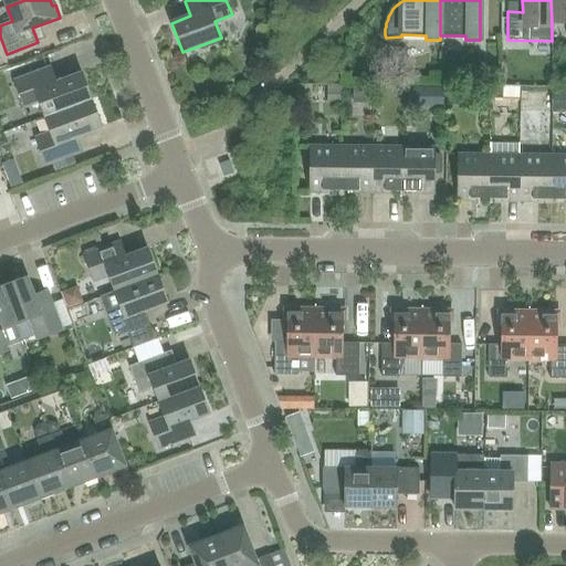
[(565,0),(551,0),(552,23),(565,22),(565,0)]
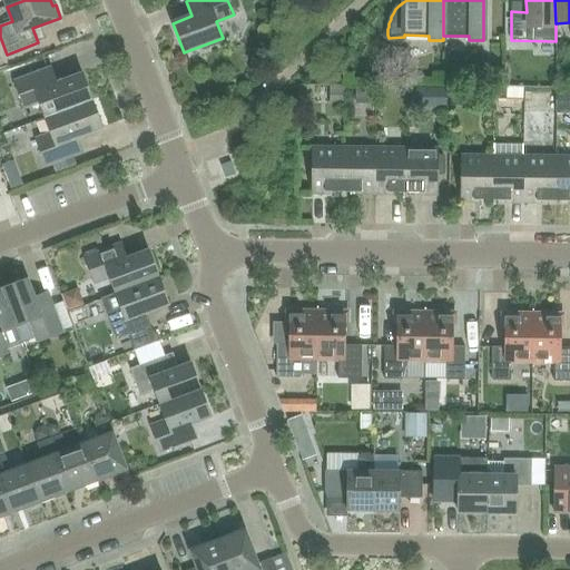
[(408,41),(409,60),(421,60),(420,40),(408,41)]
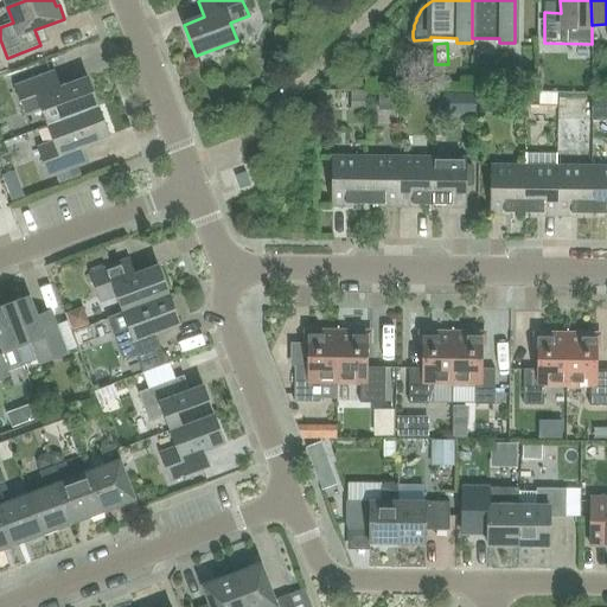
[(97,107),(87,78),(61,88),(55,72),(14,87),(25,116),(42,110),(48,126),(97,107)]
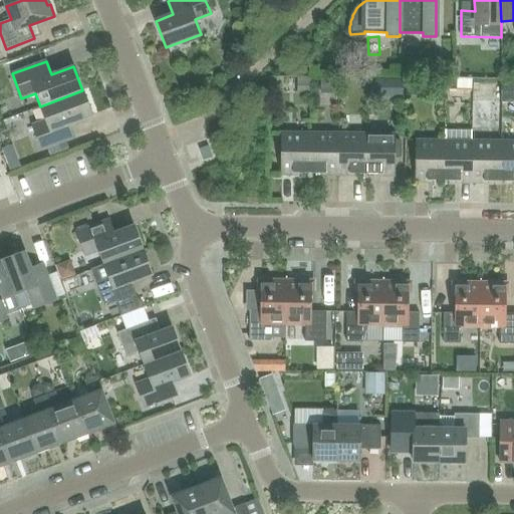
[(501,103),(513,103),(513,79),(502,79),(501,103)]
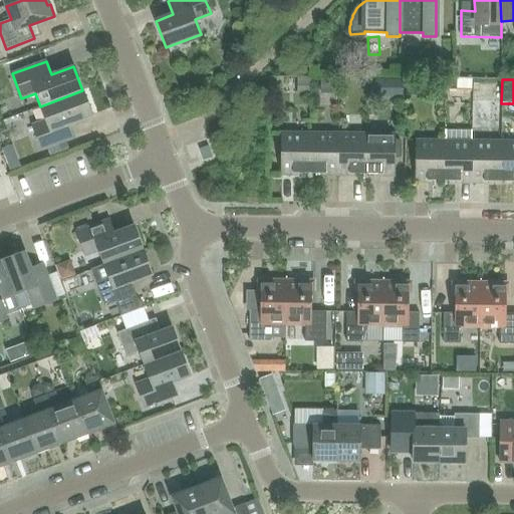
[(453,82),(453,97),(469,97),(469,83),(453,82)]
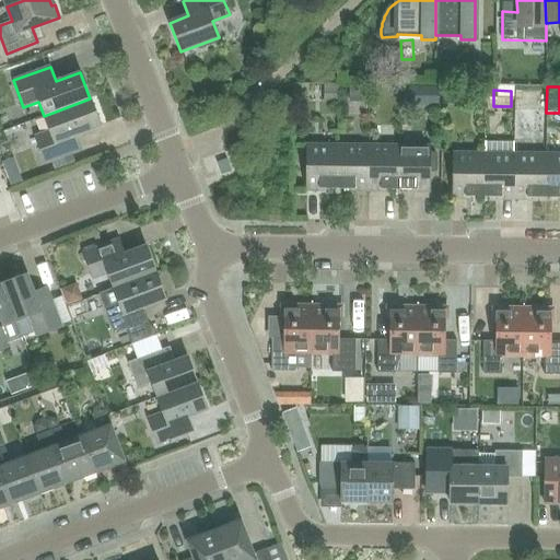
[(76,135),(101,126),(90,98),(44,116),(49,131),(34,137),(45,164),(81,150),(76,135)]
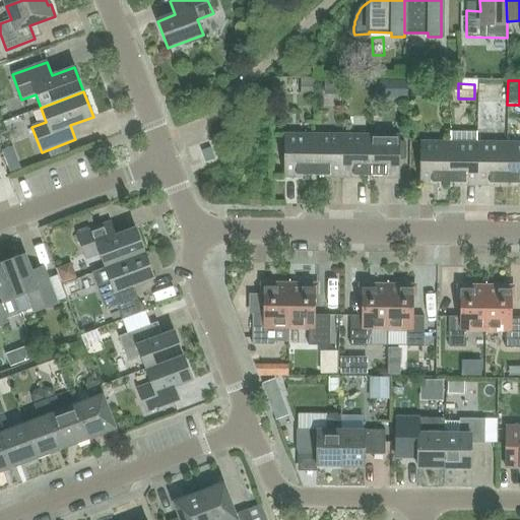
[(477,186),(477,142),(477,132),(449,132),(449,142),(448,183),(464,183),(464,185),(477,186)]
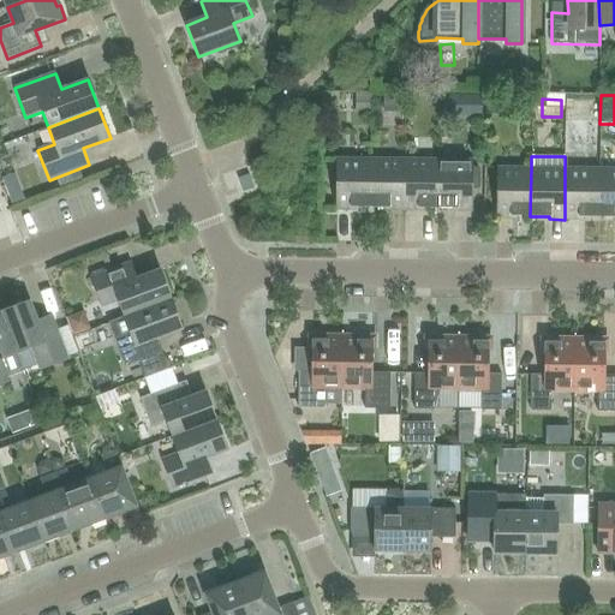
[(370,207),(370,159),(335,159),(335,210),(351,210),(351,207),(370,207)]
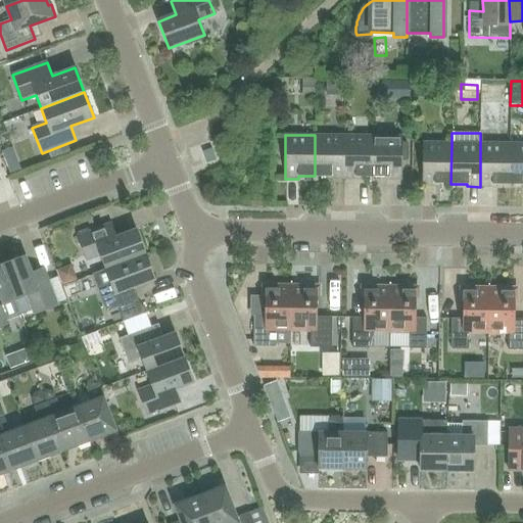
[(343,179),(343,136),(315,135),(315,176),(331,177),(331,179),(343,179)]
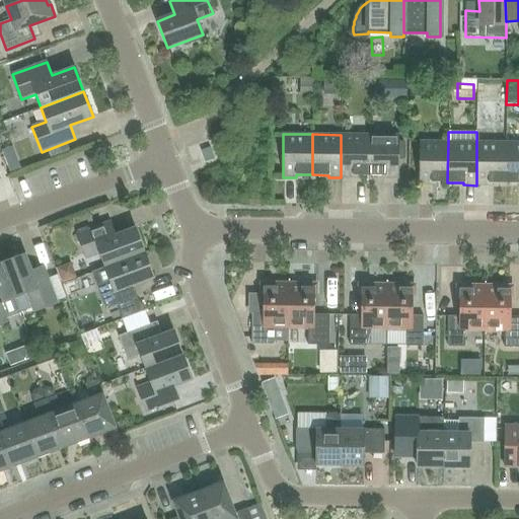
[(369,175),(369,135),(341,135),(341,177),(353,177),(353,175),(369,175)]
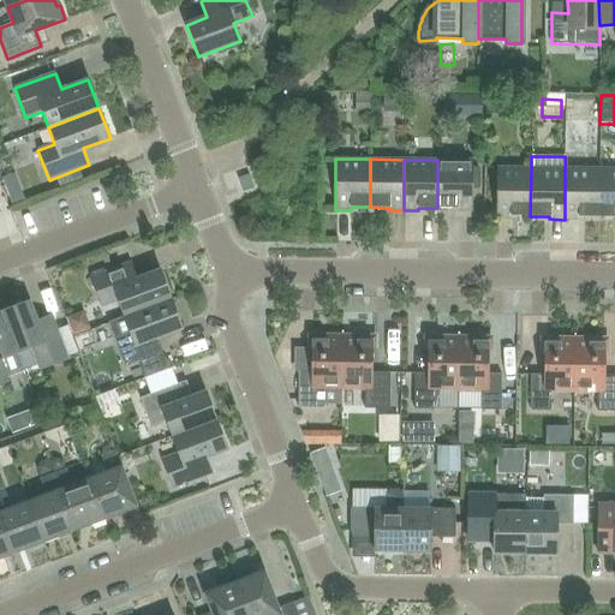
[(472,160),(460,160),(437,160),(437,208),(457,208),(457,212),(472,212),(472,160)]
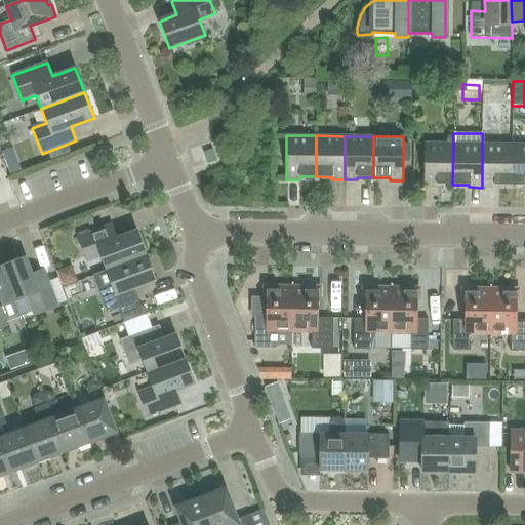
[(452,185),(453,144),(423,144),(423,187),(436,187),(437,185),(452,185)]
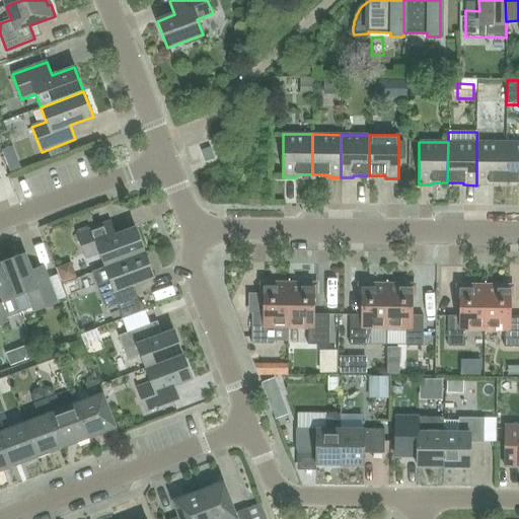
[(505,182),(505,142),(476,142),(476,186),(489,186),(489,182),(505,182)]
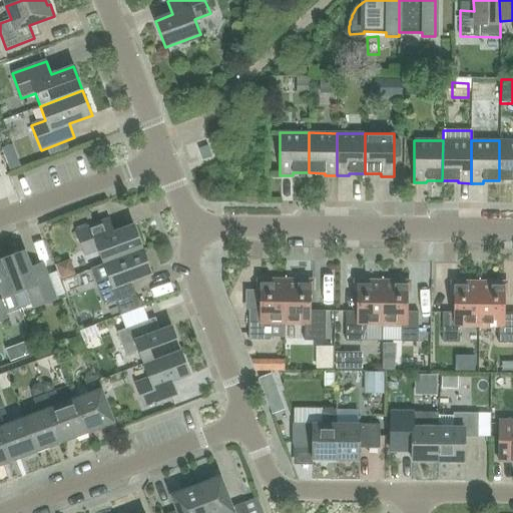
[(512,140),(499,140),(499,180),(512,180),(512,140)]
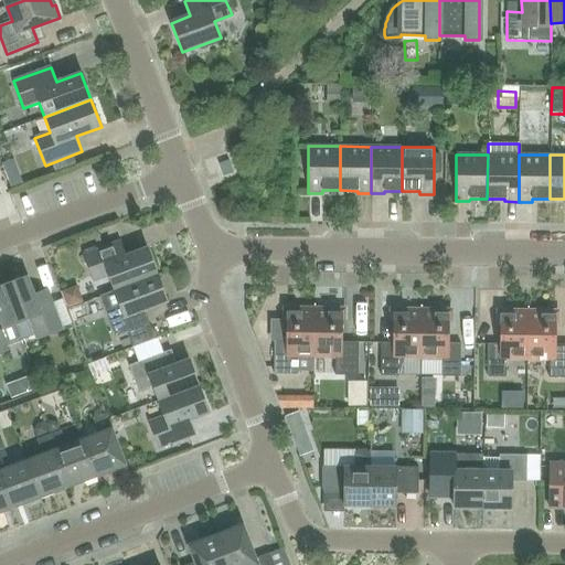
[(228,160),(217,163),(223,177),(233,173),(228,160)]
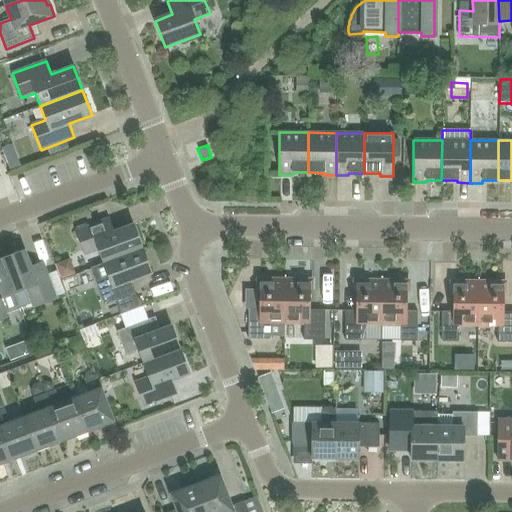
[(142,249),(133,225),(112,232),(108,220),(76,231),(85,255),(98,250),(104,263),(142,249)]
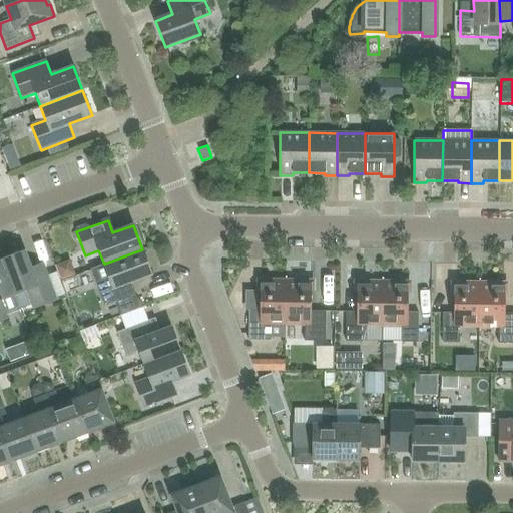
[(104,264),(90,270),(95,283),(104,306),(135,295),(131,282),(151,274),(142,249),(104,264)]
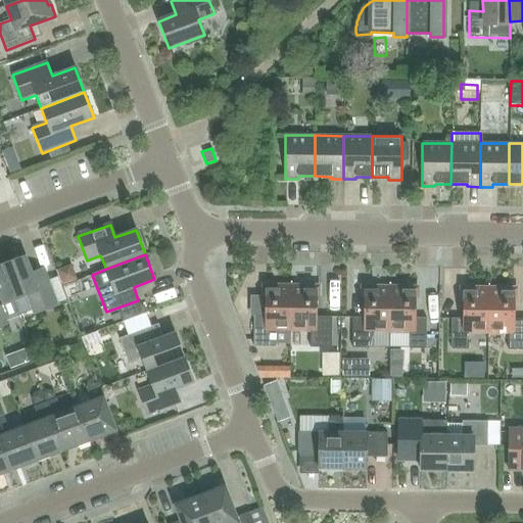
[(1,266),(13,299),(27,294),(34,314),(56,305),(45,277),(34,281),(25,256),(1,266)]
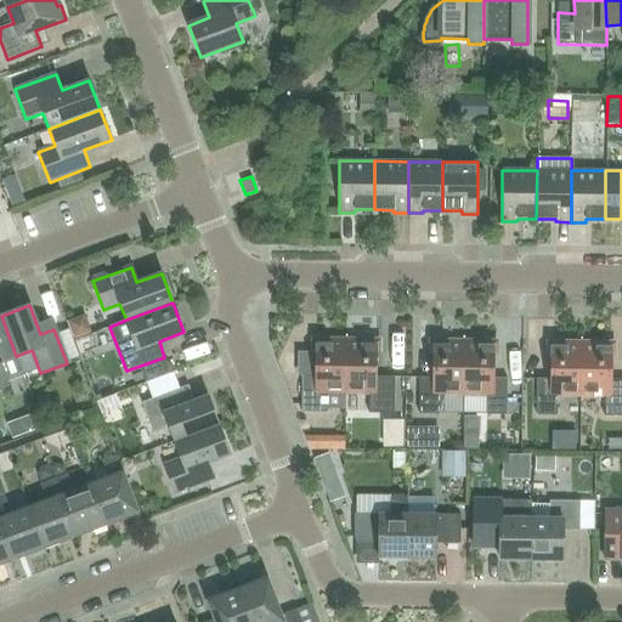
[(23,374),(16,356),(1,316),(0,315),(0,388),(9,385),(7,380),(23,374)]
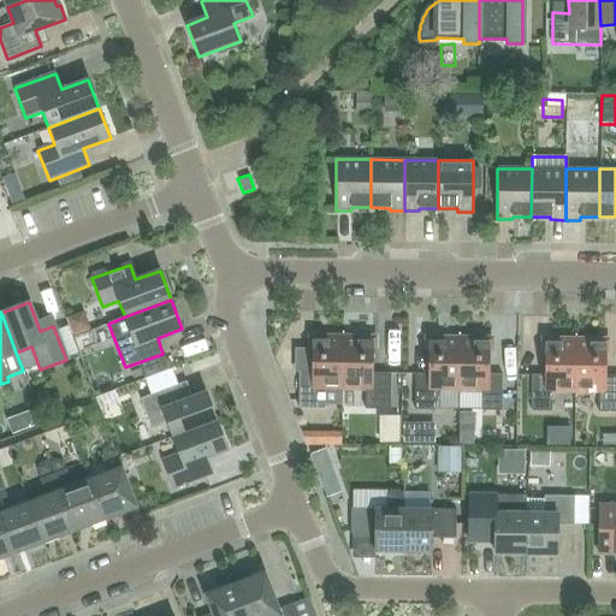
[(342,389),(342,338),(313,337),(312,373),(298,373),(298,409),(319,409),(319,389),(342,389)]
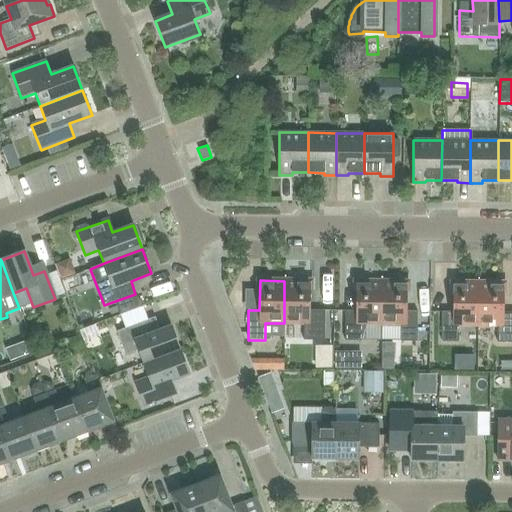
[(284,281),(284,323),(303,323),(303,340),(324,340),(324,310),(309,310),(309,281),(284,281)]
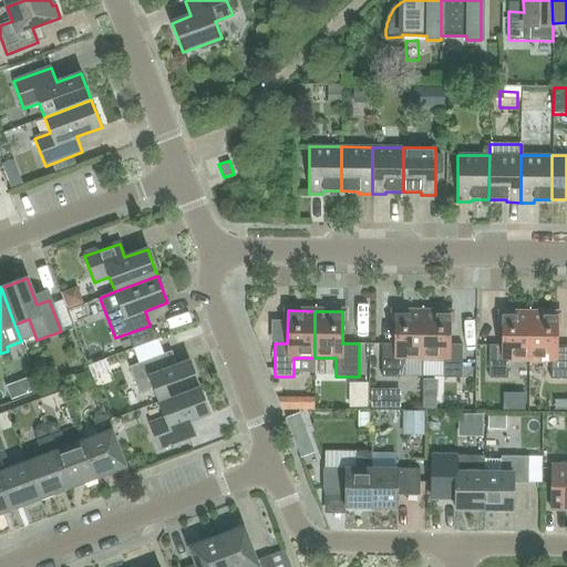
[(422,359),(422,312),(395,311),(394,344),(382,344),(381,378),(400,378),(404,359),(422,359)]
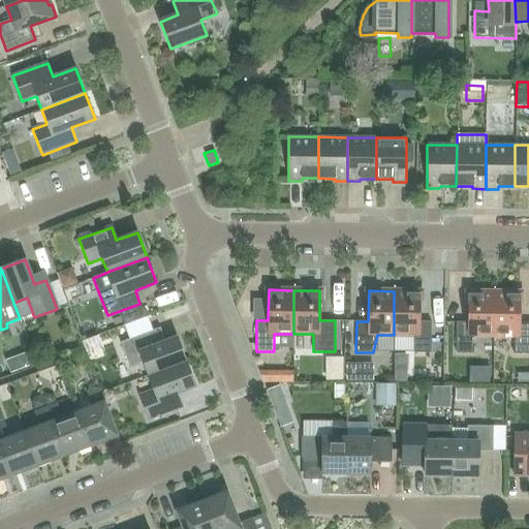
[(419,291),(396,291),(394,291),(394,335),(413,335),(413,352),(431,353),(431,322),(418,321),(419,291)]
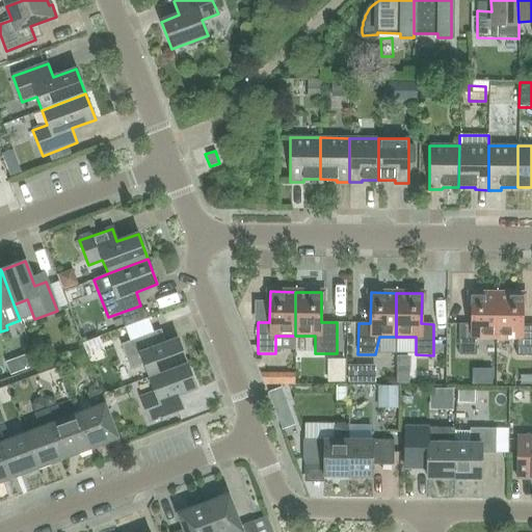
[(497,338),(497,294),(471,293),(471,324),(459,324),(458,355),(476,355),(476,338),(497,338)]
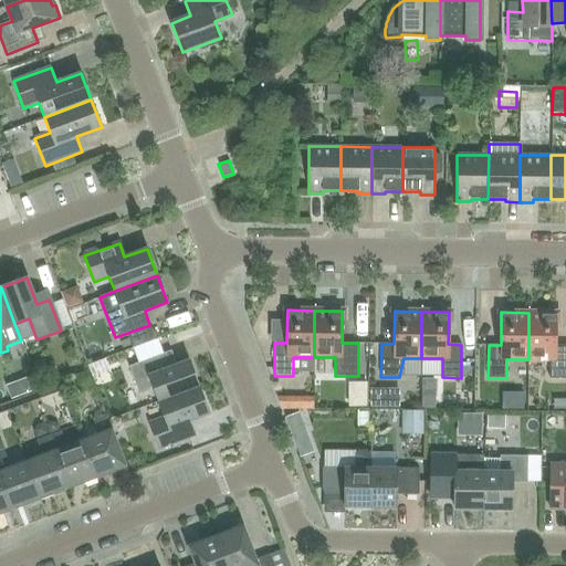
[(565,345),(555,345),(556,313),(528,313),(528,359),(549,359),(549,378),(565,378),(565,345)]
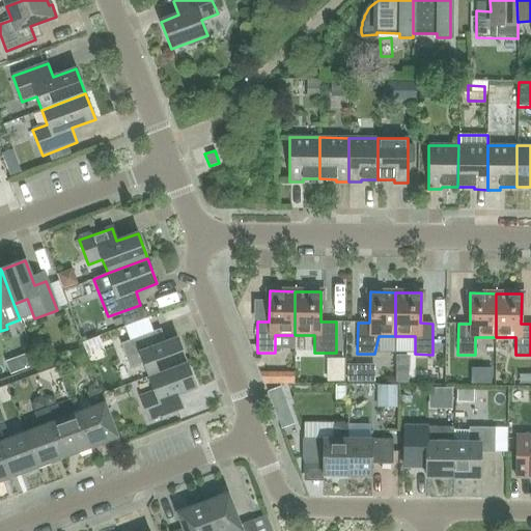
[(429,297),(432,316),(442,315),(439,296),(429,297)]
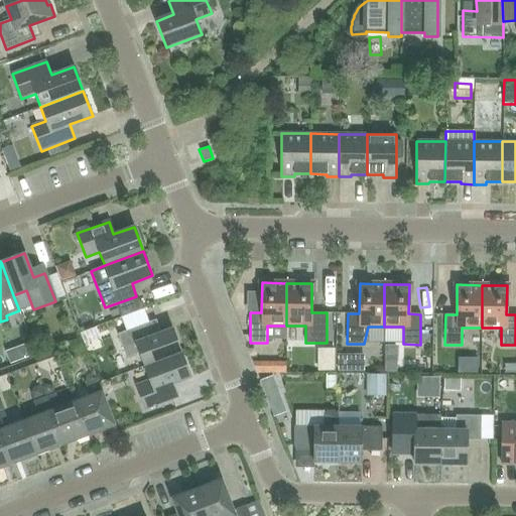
[(181,353),(171,329),(154,336),(149,323),(117,335),(126,358),(139,353),(145,367),(181,353)]
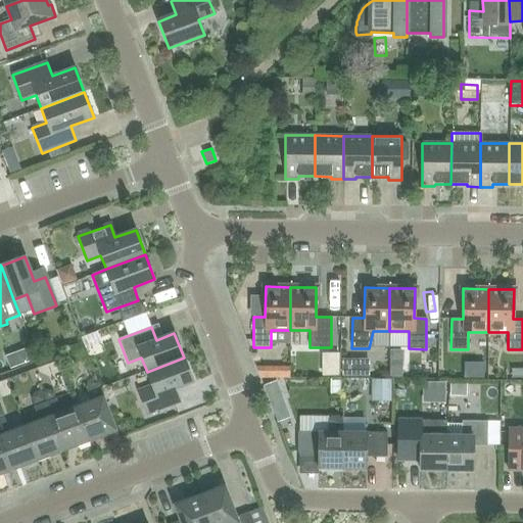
[(175,389),(193,383),(184,358),(147,372),(152,386),(138,391),(147,415),(179,402),(175,389)]
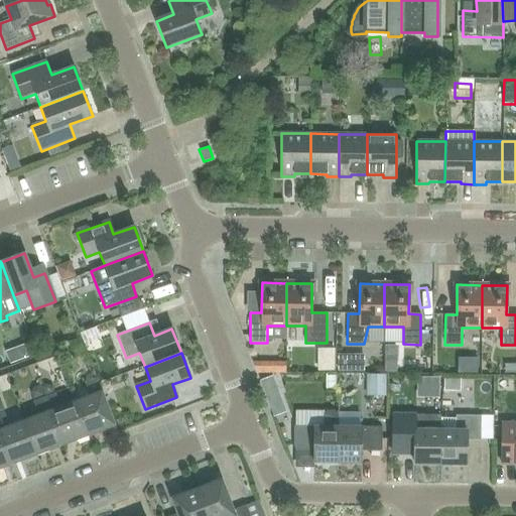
[(114,424),(103,397),(96,378),(85,382),(90,396),(75,402),(89,437),(100,432),(99,429),(114,424)]
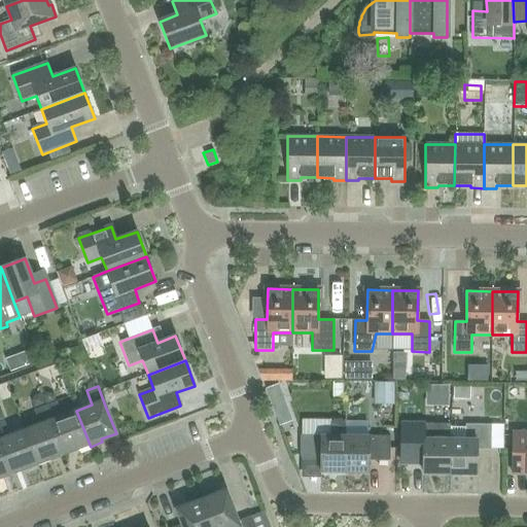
[(377,387),(378,409),(396,408),(395,387),(377,387)]
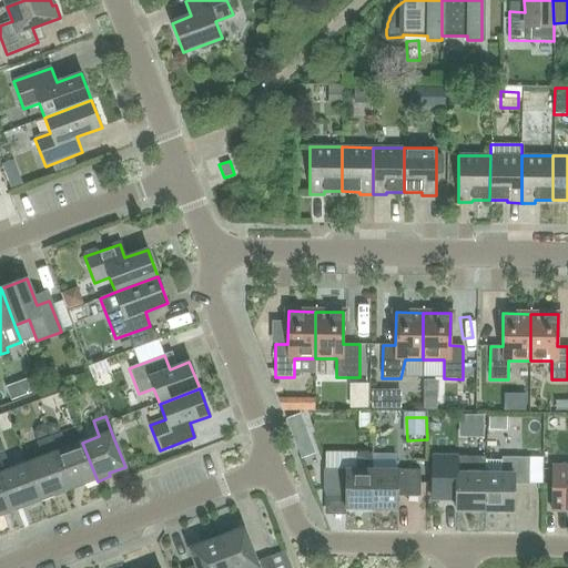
[(523,443),(538,442),(537,425),(521,426),(523,443)]
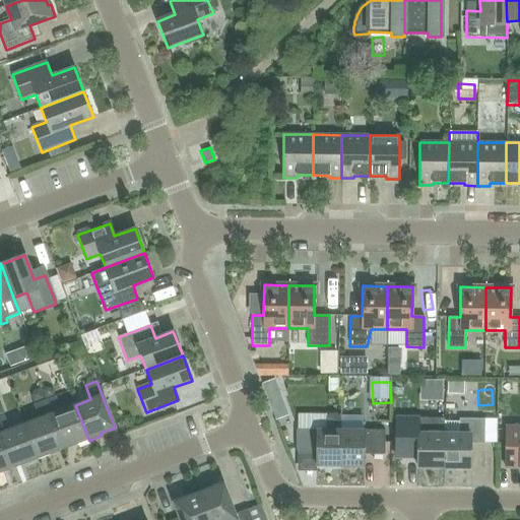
[(89,441),(75,405),(61,410),(56,396),(45,400),(62,447),(76,442),(77,445),(89,441)]
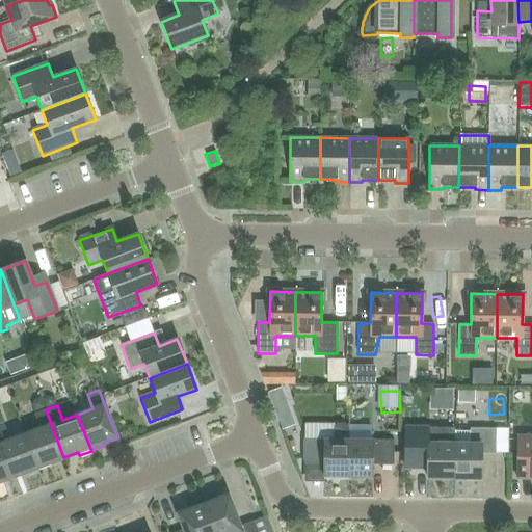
[(49,463),(63,457),(46,409),(34,415),(40,428),(24,434),(38,471),(50,467),(49,463)]
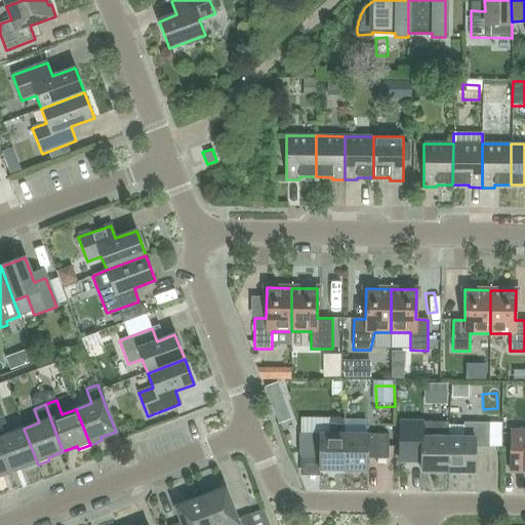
[(332,418),(329,421),(329,418),(300,418),(300,434),(298,434),(298,453),(300,458),(319,458),(319,471),(344,471),(344,434),(344,418),(332,418)]
